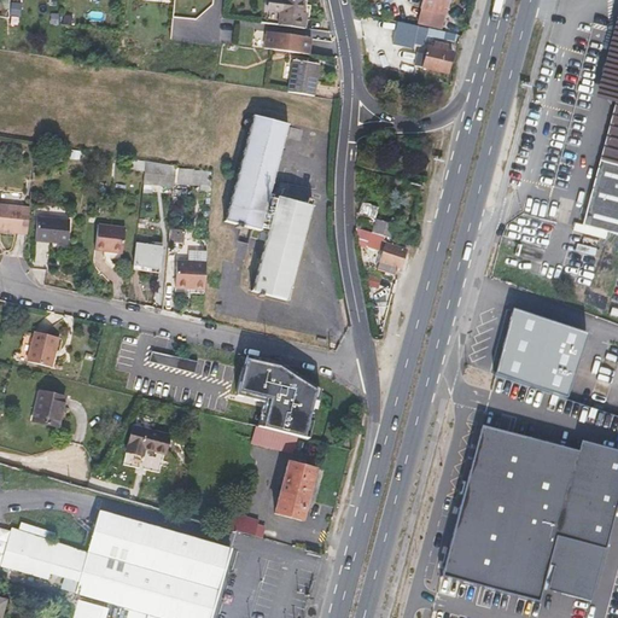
[(280,13),(279,25),(304,29),(305,18),(303,17),(304,1),(297,0),(269,0),(268,11),(280,13)]
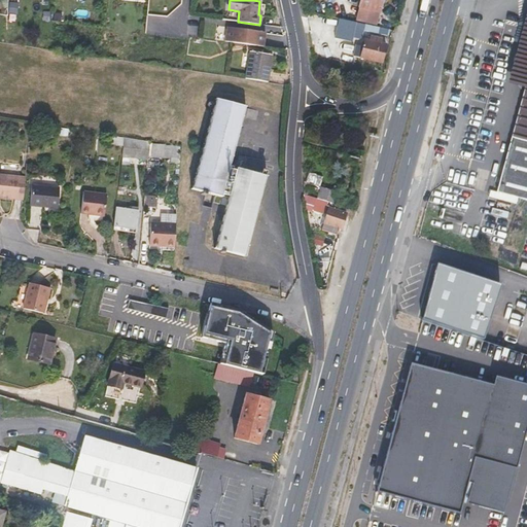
[(360,0),(359,7),(379,11),(381,0),(360,0)]
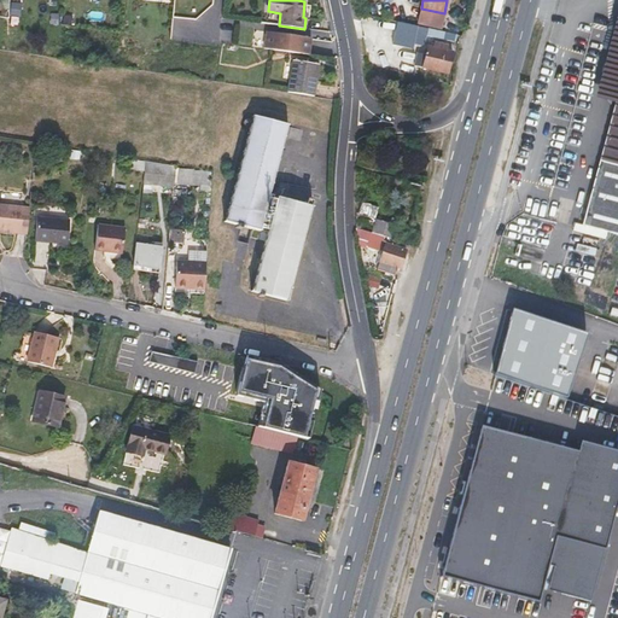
[(617,9),(616,18),(607,48),(594,98),(599,99),(614,103),(583,228),(617,235),(617,9)]
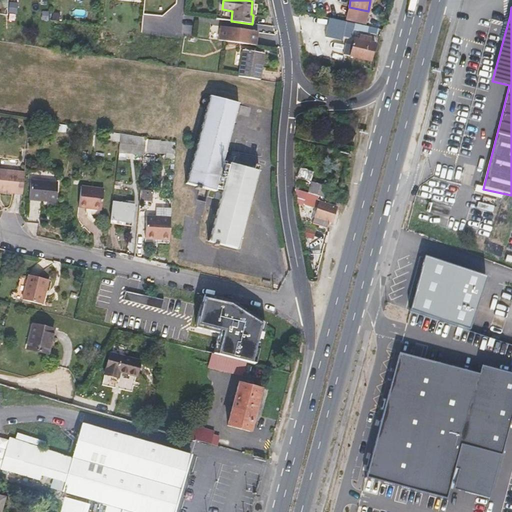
[(329,34),(342,37),(345,25),(346,21),(333,19),(329,34)]
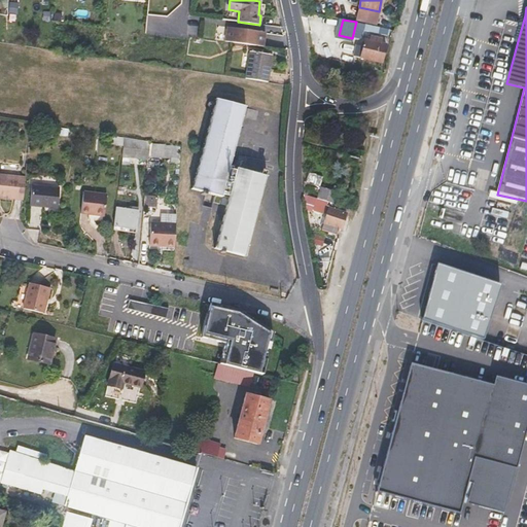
[(229,28),(226,42),(264,47),(266,33),(229,28)]
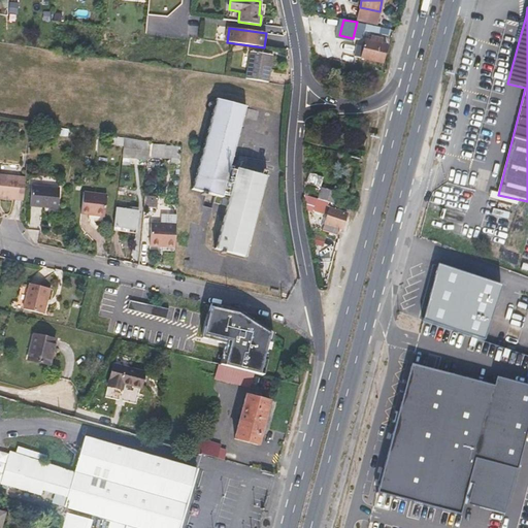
[(358,46),(356,56),(382,62),(386,45),(382,43),(382,39),(371,36),(370,41),(365,40),(364,47),(358,46)]
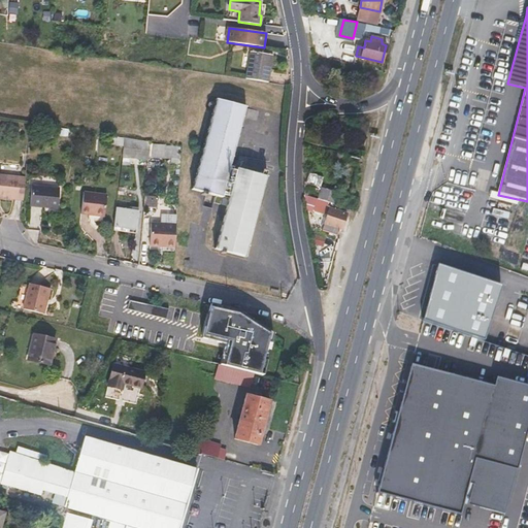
[(272,56),(251,52),(245,79),(268,83),(272,56)]
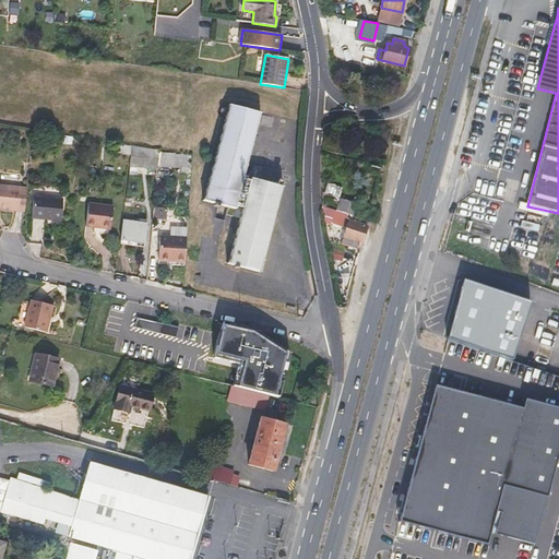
[(236,206),(244,209),(228,264),(260,272),(283,187),(244,176),(261,114),(229,105),(204,201),(221,205),(235,209),(236,206)]
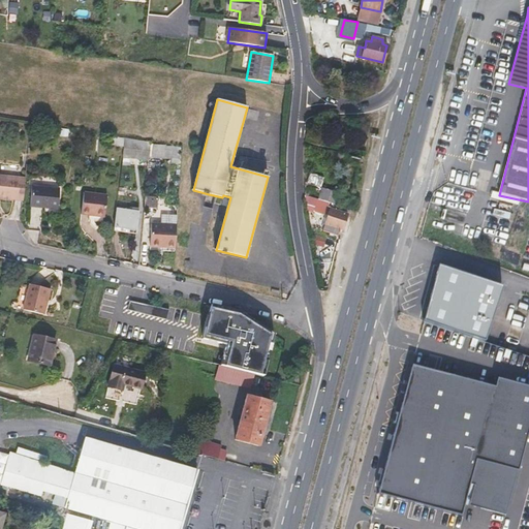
[(112,145),(123,147),(124,137),(113,136),(112,145)]
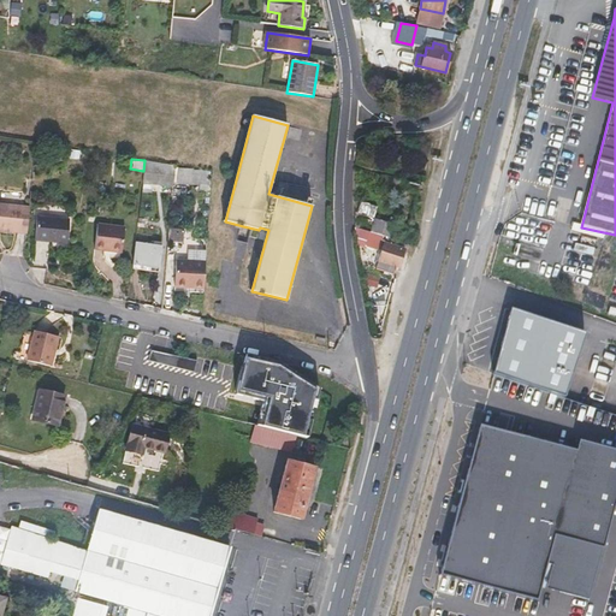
[(146,161),(143,183),(172,187),(173,166),(146,161)]
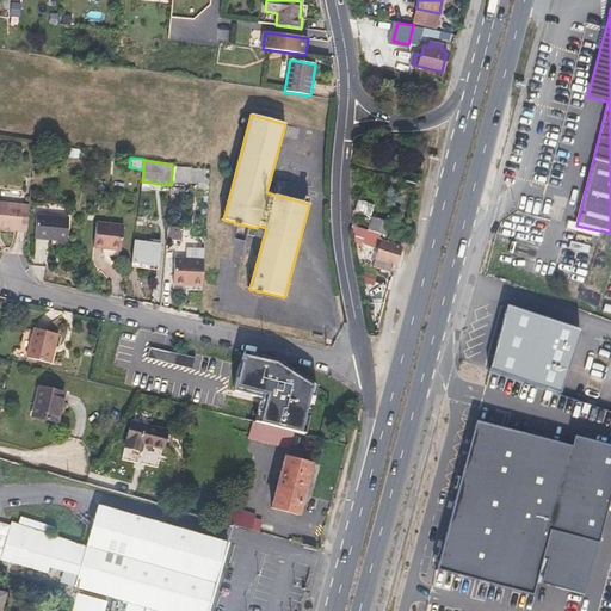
[(198,184),(198,190),(208,191),(210,170),(177,167),(176,183),(198,184)]
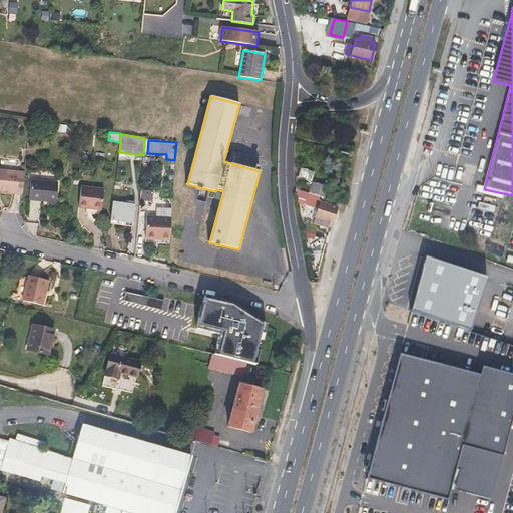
[(0,169),(0,191),(22,194),(25,172),(0,169)]
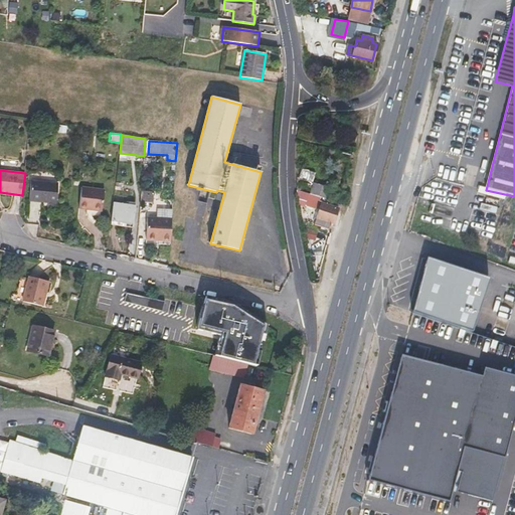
[(302,170),(300,178),(313,182),(315,174),(302,170)]
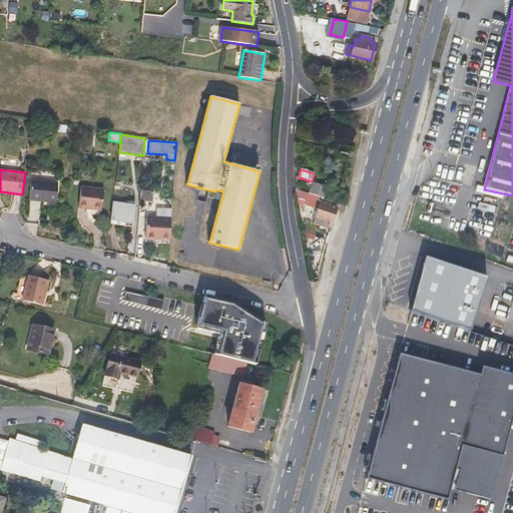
[(299,177),(296,176),(296,189),(337,201),(339,202),(345,204),(349,193),(340,190),(330,187),(312,181),(299,177)]
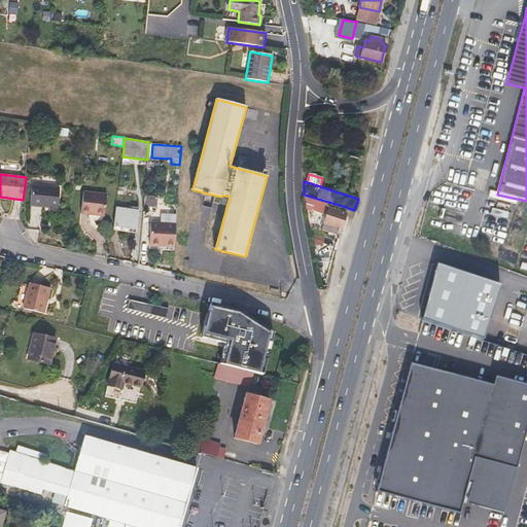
[(60,187),(32,184),(30,206),(58,209),(60,187)]
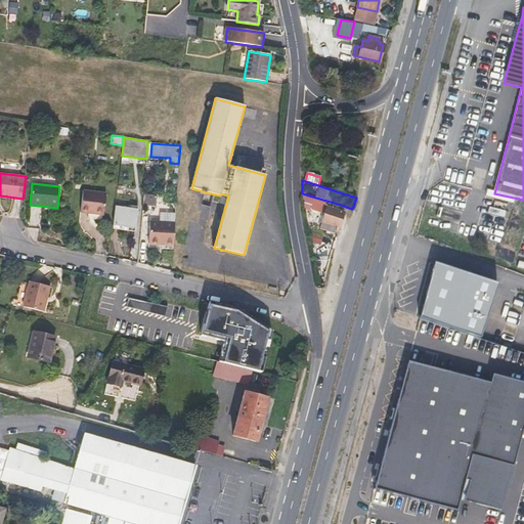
[(156,205),(157,184),(147,183),(146,205),(156,205)]
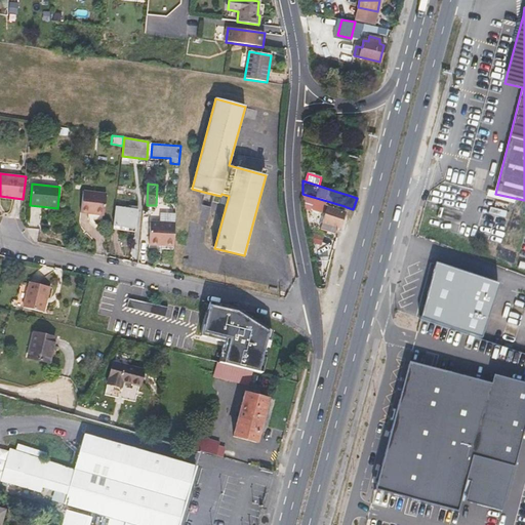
[(104,215),(107,194),(83,191),(81,212),(104,215)]
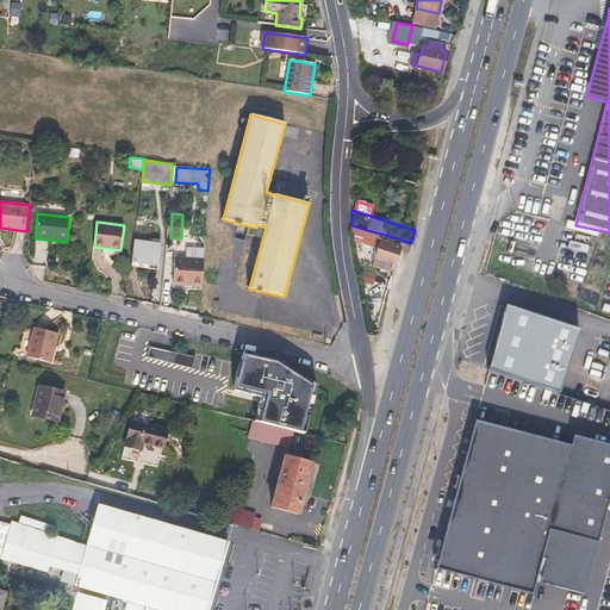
[(132,261),(157,265),(160,244),(151,243),(135,241),(132,261)]
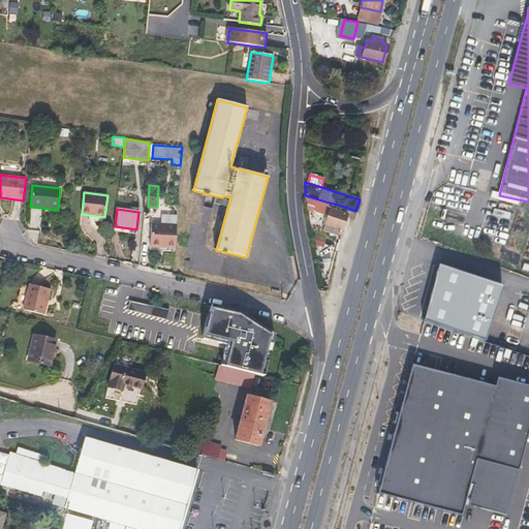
[(345,214),(331,209),(323,230),(338,235),(340,228),(342,229),(347,214),(345,214)]
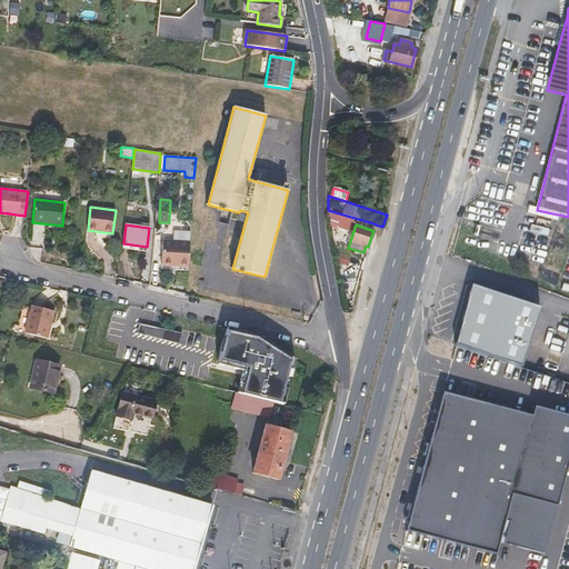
[(162,265),(188,267),(190,245),(163,242),(162,265)]
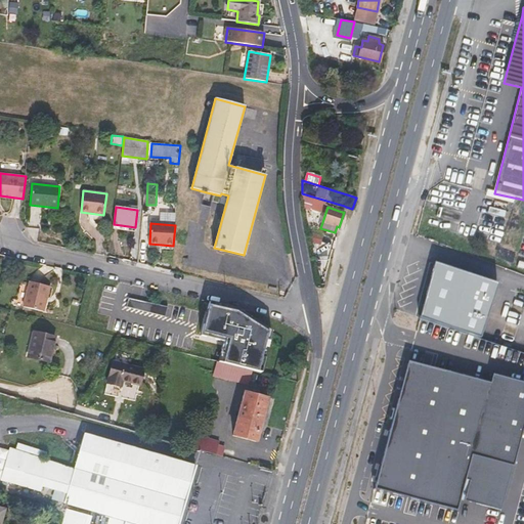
[(422,320),(470,335),(487,277),(430,260),(411,316),(422,320)]
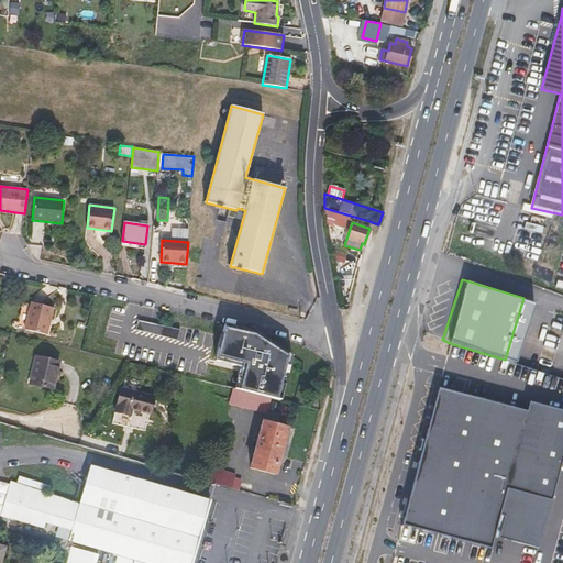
[(52,308),(31,302),(30,307),(22,305),(17,328),(25,330),(47,334),(48,327),(47,327),(52,308)]
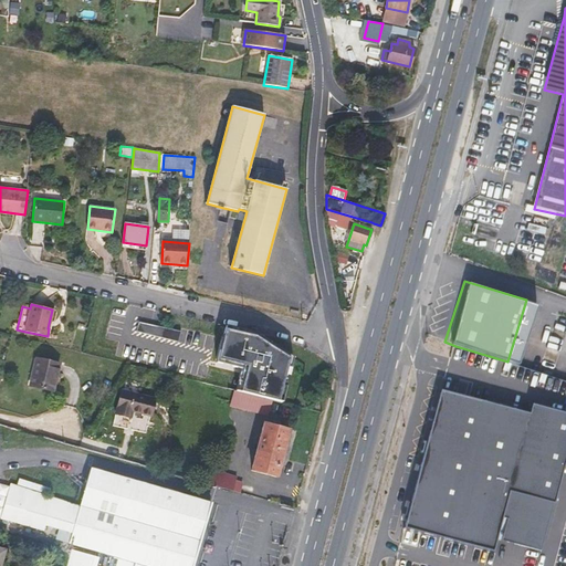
[(179,341),(181,333),(159,327),(139,323),(138,332),(179,341)]
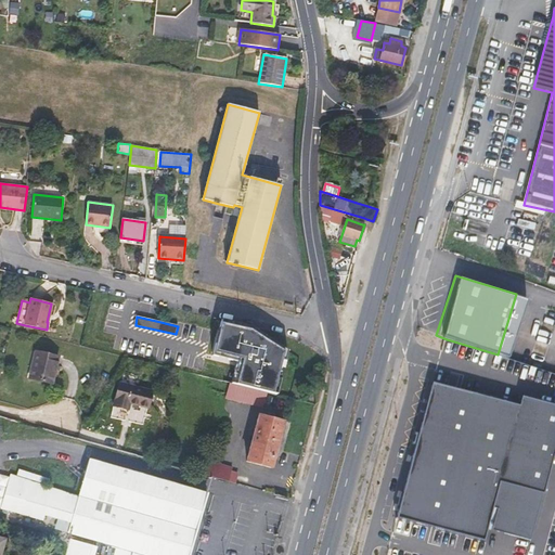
[(232,384),(275,395),(286,350),(250,326),(221,320),(213,357),(237,362),(236,368),(232,384)]
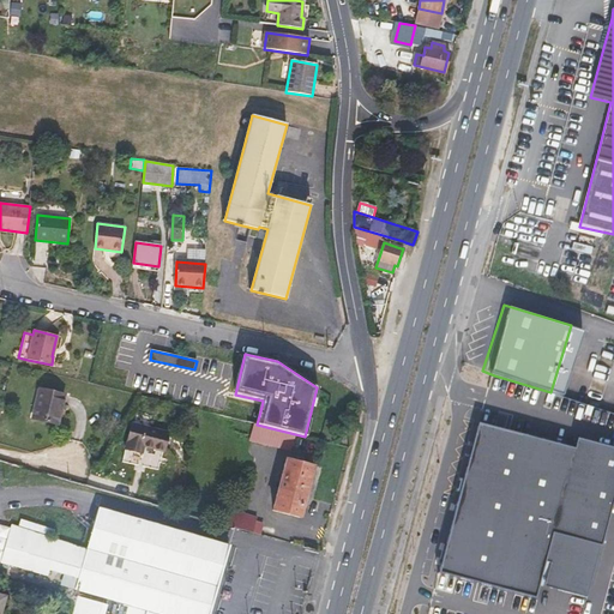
[(40,389),(32,419),(58,425),(65,395),(40,389)]
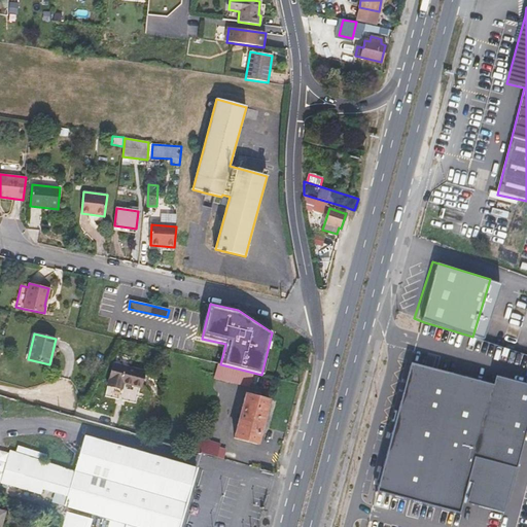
[(494,381),(411,360),(378,487),(460,508),(461,503),(480,511),(503,516),(517,463),(526,421),(526,380),(497,373),(494,381)]
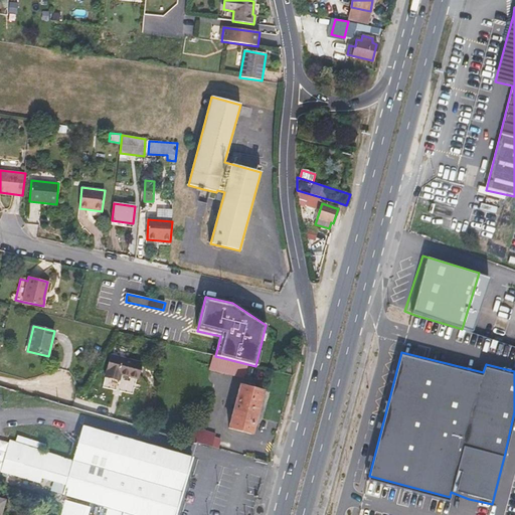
[(106,376),(120,380),(121,374),(138,378),(142,363),(111,355),(106,376)]
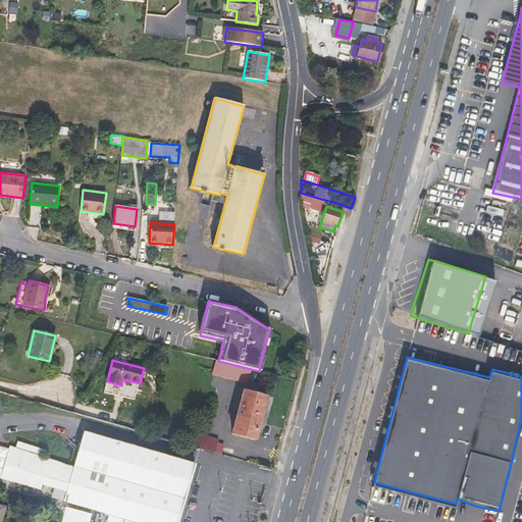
[(218,361),(215,360),(212,374),(229,379),(230,375),(257,381),(259,371),(218,361)]
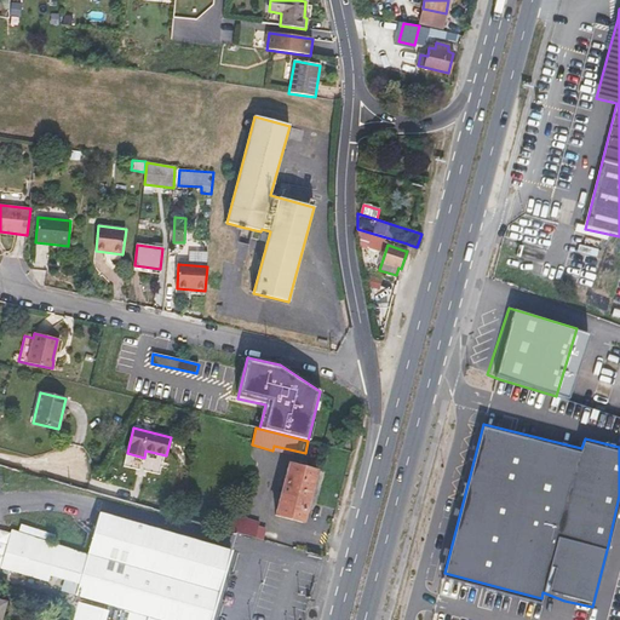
[(290,464),(275,516),(303,523),(317,471),(290,464)]
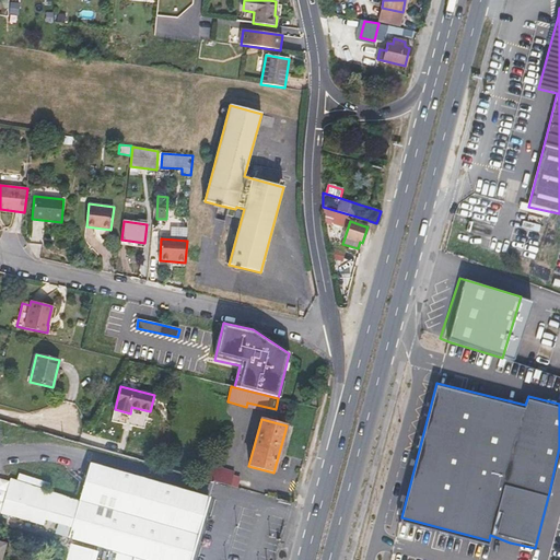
[(65,559),(190,559),(209,498),(91,463),(80,499),(10,479),(0,510),(0,513),(43,526),(44,521),(70,528),(68,537),(71,538),(65,559)]
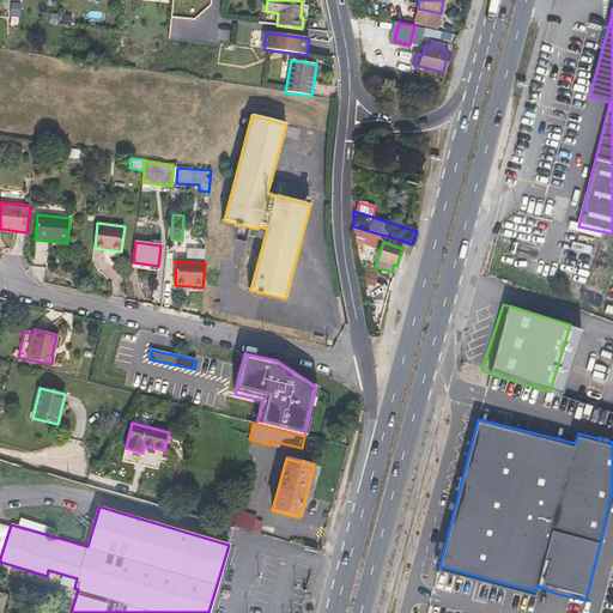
[(236,527),(254,532),(255,527),(256,520),(230,513),(228,525),(236,527)]
